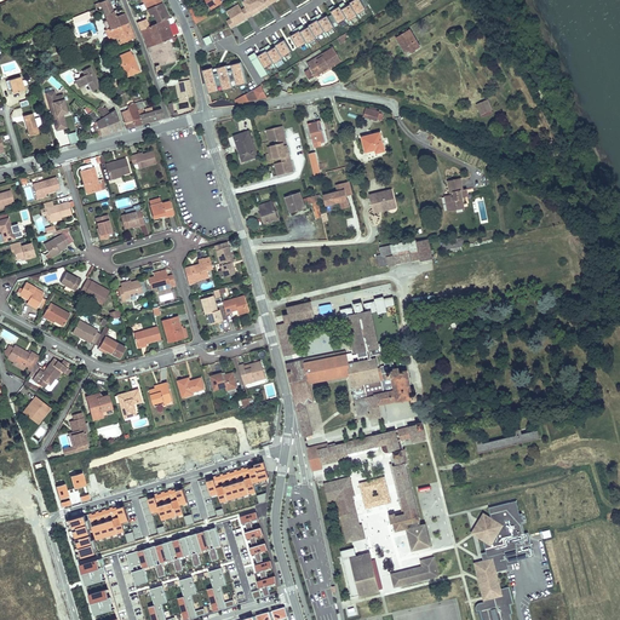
[(239,5),(227,12),(231,19),(235,26),(244,21),(241,17),(245,15),(247,18),(252,16),(250,12),(253,10),(256,13),(264,9),(262,5),(265,3),(268,6),(273,3),(270,0),(275,0),(276,1),(276,0),(246,0),(244,1),(247,7),(242,10),(239,5)]
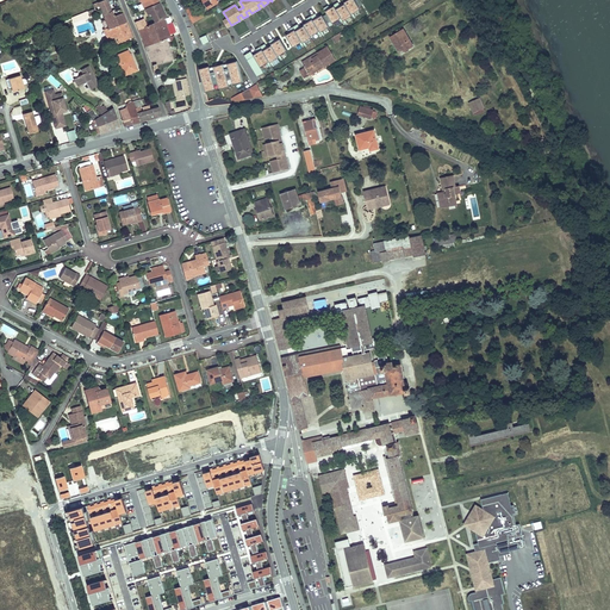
[(266,8),(271,18),(275,16),(278,18),(287,12),(281,0),(266,8)]
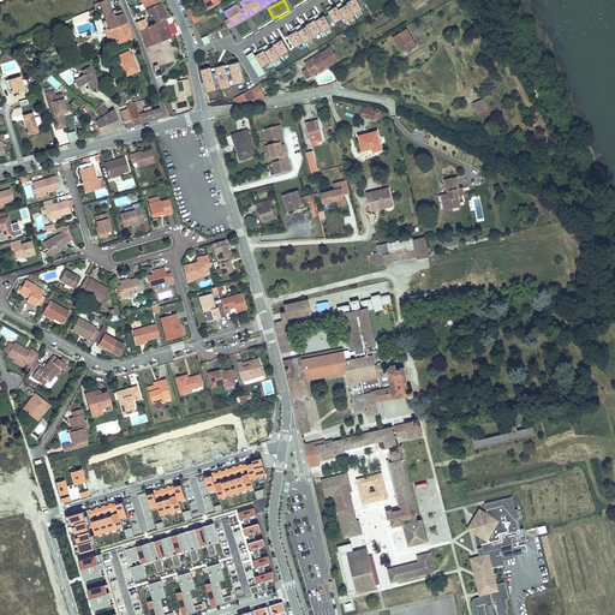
[(345,17),(346,19),(347,21),(356,16),(354,15),(364,9),(358,0),(350,0),(348,1),(348,4),(340,9),(336,5),(328,10),(336,22),(345,17)]
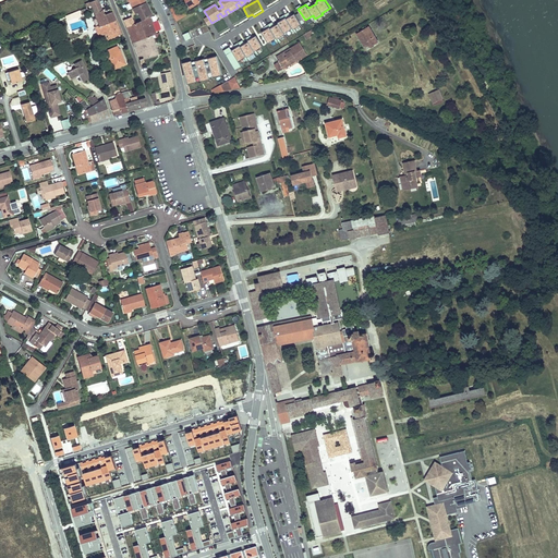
[(146,2),(133,8),(130,9),(133,15),(142,12),(144,16),(141,17),(142,21),(152,16),(148,7),(146,2)]
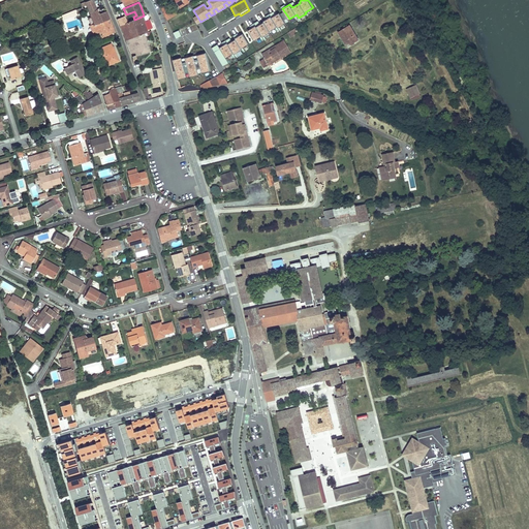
[(162,7),(167,20),(174,17),(172,13),(173,10),(169,5),(166,5),(162,7)]
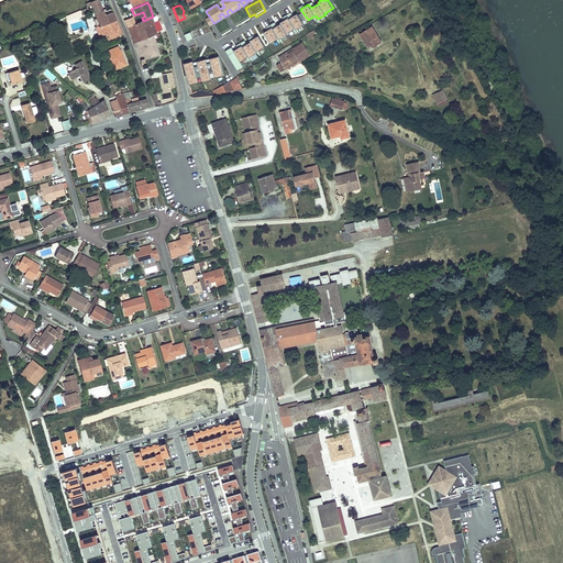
[(107,40),(122,34),(113,11),(98,18),(101,25),(98,26),(97,26),(100,34),(97,35),(98,39),(106,35),(107,40)]
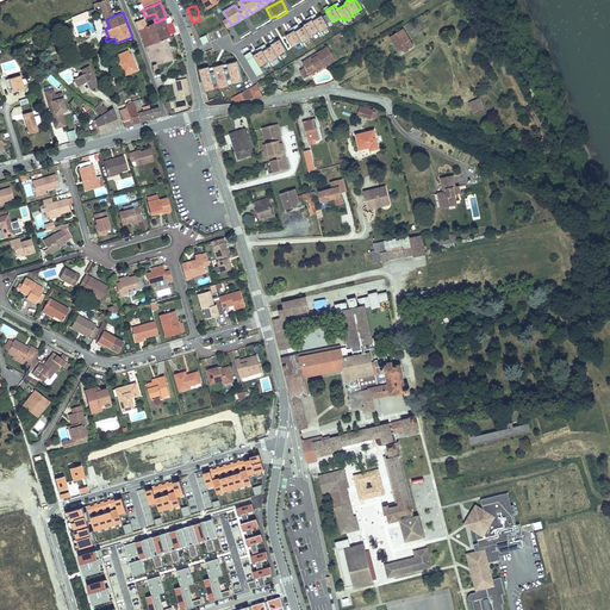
[(294,30),(286,35),(294,47),(303,42),(303,43),(312,37),(311,36),(319,31),(321,32),(329,26),(322,14),(313,20),(312,19),(304,24),(305,25),(296,31),(294,30)]
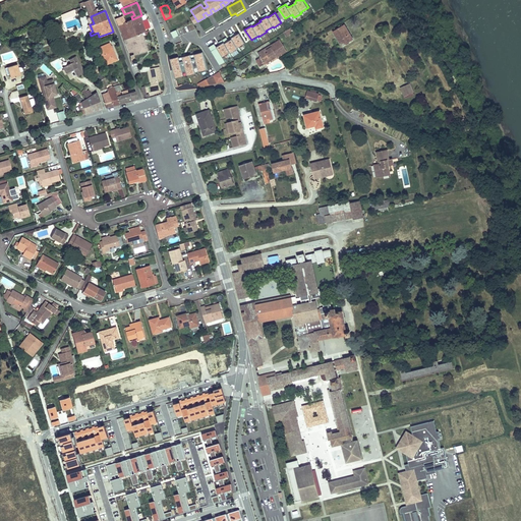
[(143,15),(140,16),(142,21),(141,21),(145,30),(147,29),(148,31),(149,31),(150,31),(148,26),(146,21),(143,15)]
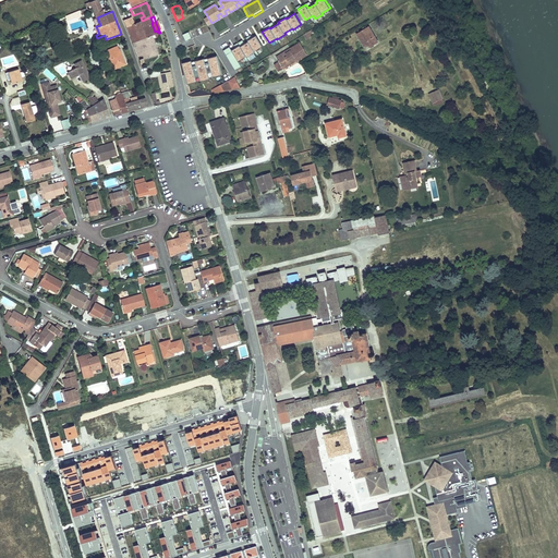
[(131,17),(124,20),(128,27),(132,25),(132,24),(136,22),(135,19),(132,20),(131,17)]
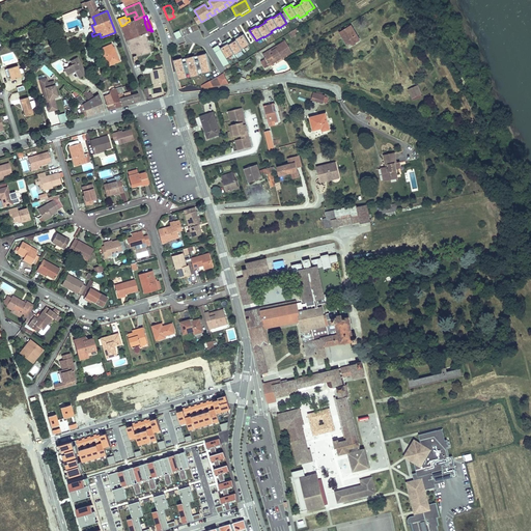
[(126,24),(121,26),(126,36),(127,40),(144,34),(147,32),(150,31),(149,29),(147,30),(144,22),(145,22),(143,17),(126,24)]
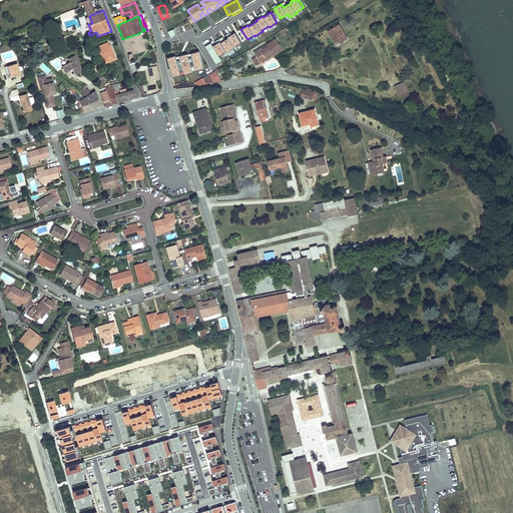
[(205,17),(192,25),(199,35),(211,27),(205,17)]
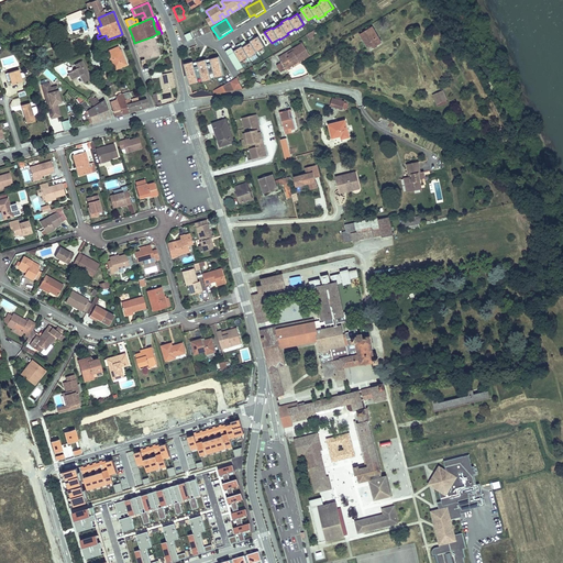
[(373,28),(361,35),(370,50),(382,43),(373,28)]
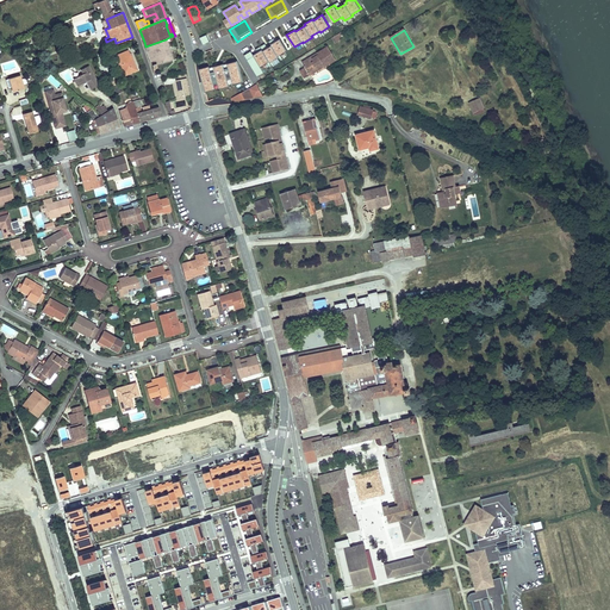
[(261,66),(269,61),(271,62),(279,57),(278,56),(287,50),(280,38),(271,44),(272,45),(263,50),(262,49),(254,54),(261,66)]
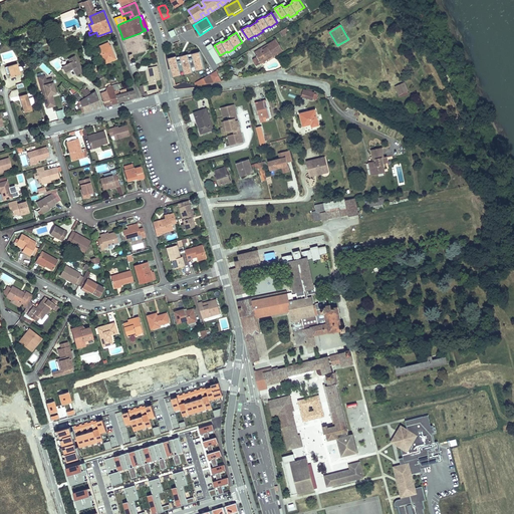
[(140,33),(122,39),(129,54),(130,59),(132,65),(134,65),(132,57),(133,56),(132,54),(146,49),(140,33)]
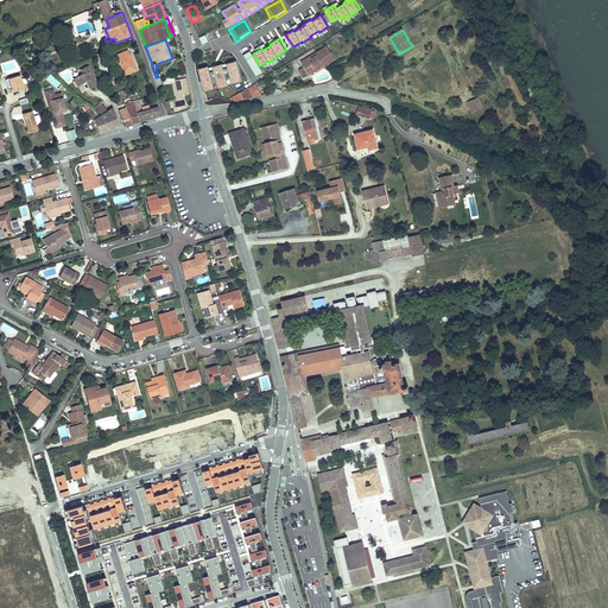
[(304,77),(309,75),(308,71),(314,68),(316,71),(327,64),(325,62),(334,57),(330,51),(328,52),(325,48),(316,54),(317,55),(315,56),(314,55),(302,62),(305,67),(299,70),(304,77)]
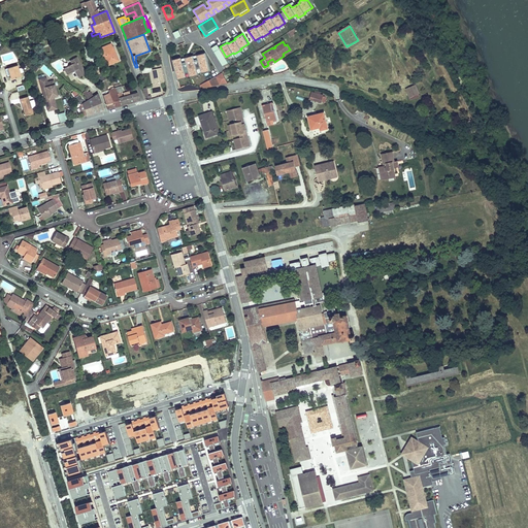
[(102,52),(99,53),(101,58),(104,56),(108,65),(119,61),(111,43),(101,47),(102,52)]
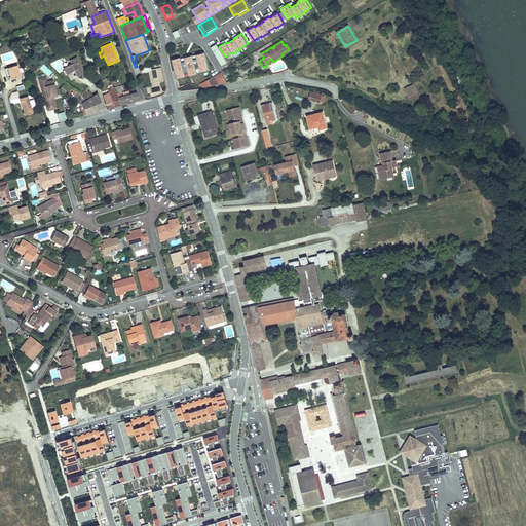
[(178,79),(186,77),(185,73),(188,72),(189,76),(198,74),(196,69),(199,68),(200,73),(210,71),(204,52),(195,54),(196,59),(193,59),(192,54),(184,57),(185,61),(182,62),(181,57),(172,60),(178,79)]
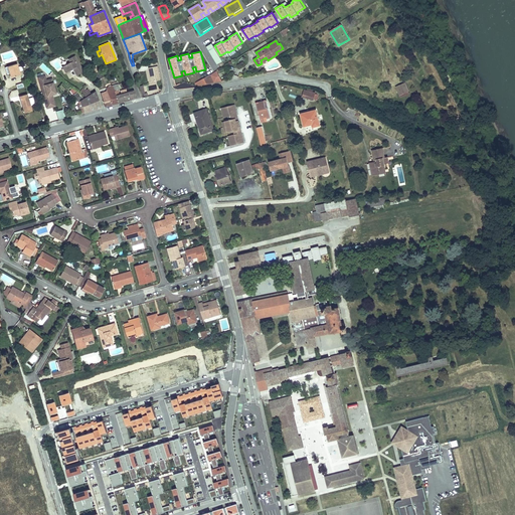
[(83,71),(74,55),(68,58),(70,61),(62,66),(65,72),(73,68),(77,74),(83,71)]
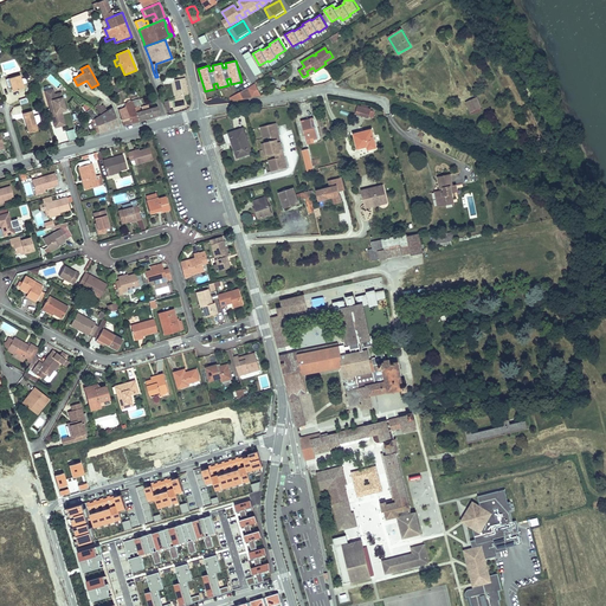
[(187,84),(185,72),(174,75),(179,96),(189,94),(188,88),(188,86),(186,88),(186,85),(187,84)]
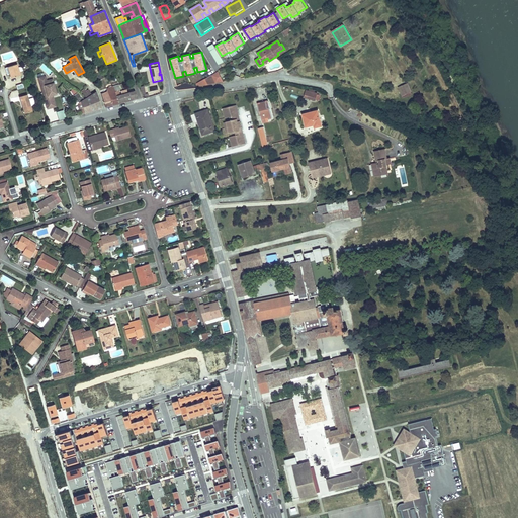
[(18,65),(6,68),(7,72),(10,72),(12,79),(21,76),(18,65)]
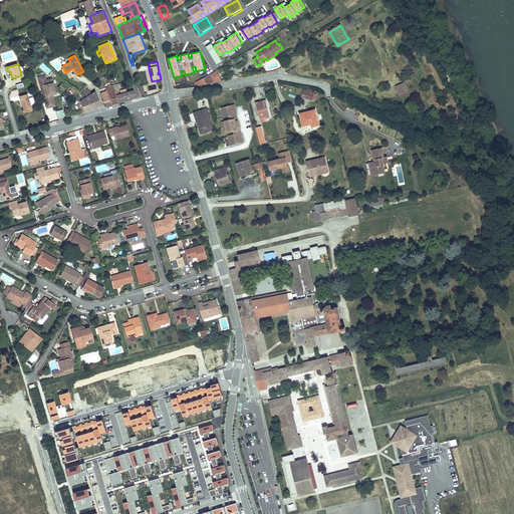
[(57,92),(53,77),(46,78),(46,74),(38,76),(46,107),(56,105),(53,93),(57,92)]
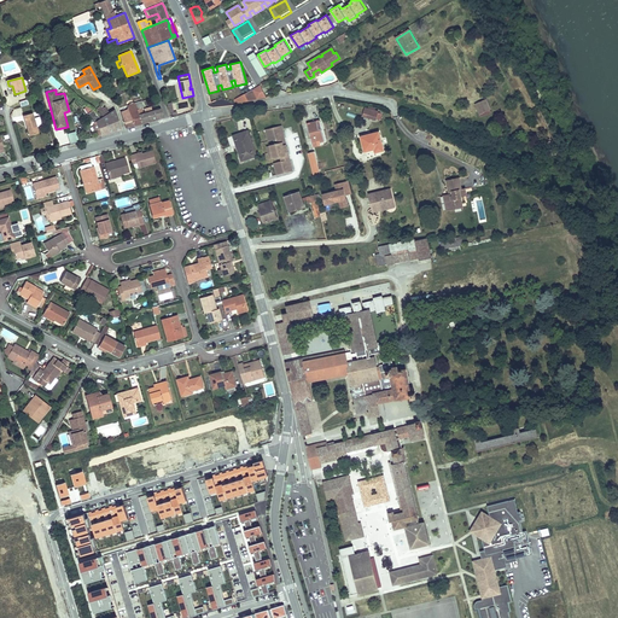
[(244,94),(234,100),(235,103),(237,103),(248,101),(258,99),(254,89),(244,94)]
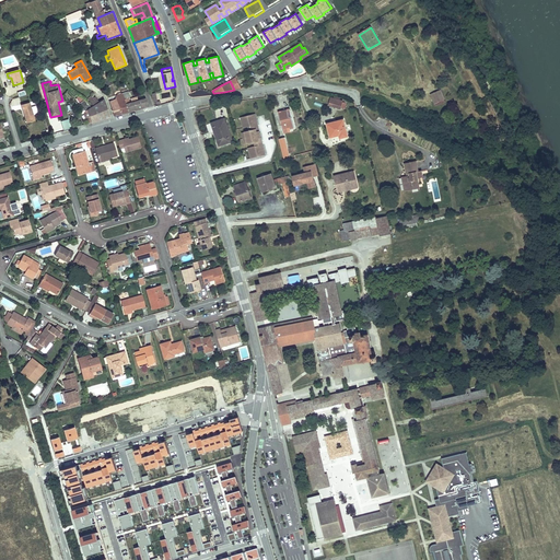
[(441,89),(430,92),(434,106),(445,102),(441,89)]
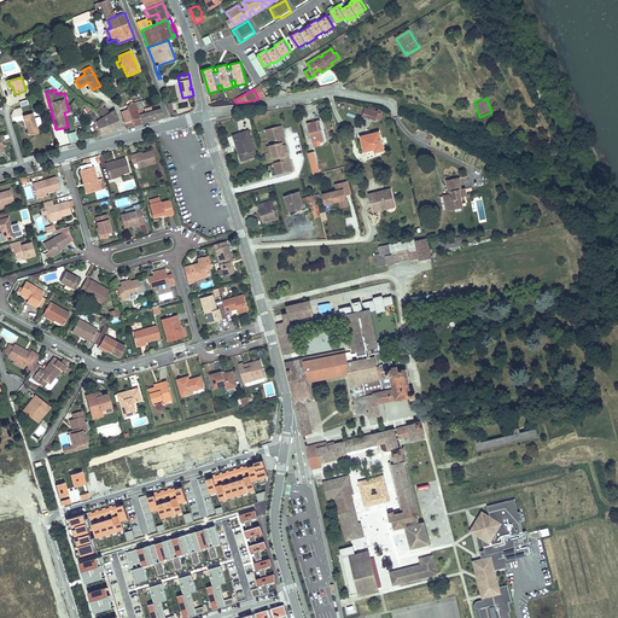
[(143,100),(134,103),(141,123),(147,122),(164,117),(162,109),(141,115),(139,109),(145,106),(143,101),(143,100)]
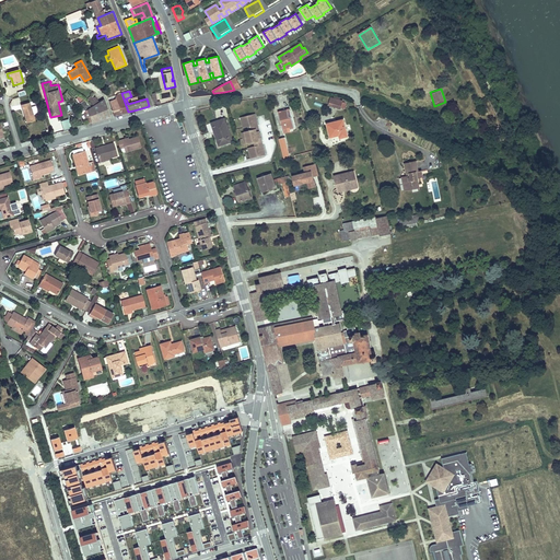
[(117,100),(123,114),(127,113),(128,112),(121,93),(117,95),(116,92),(114,93),(117,100)]
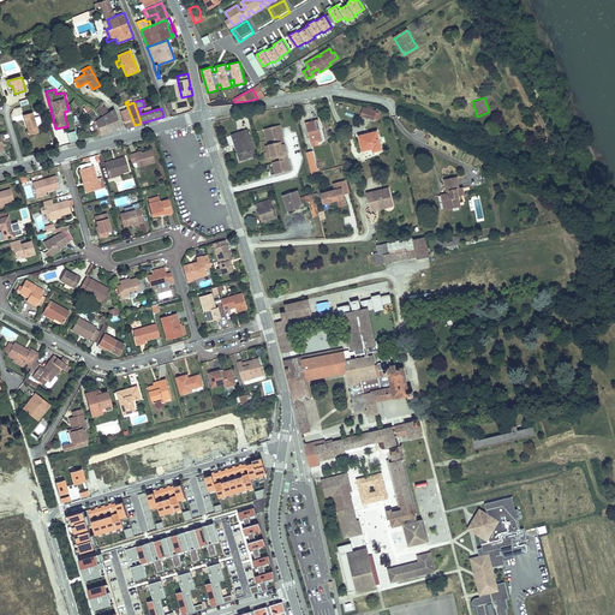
[(171,101),(167,102),(168,115),(177,114),(175,109),(172,111),(171,101)]
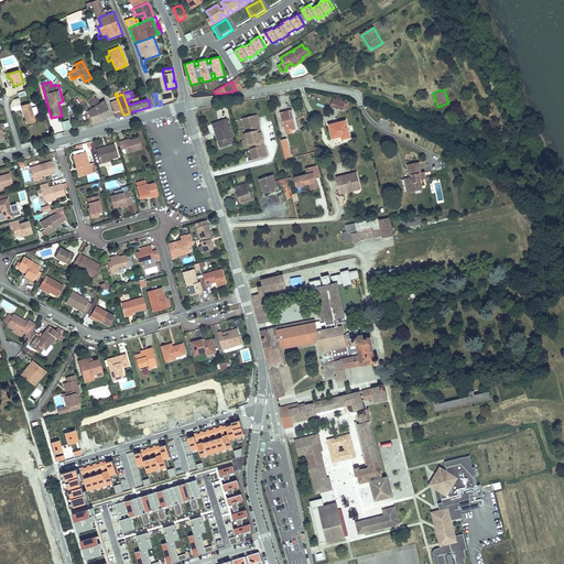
[(93,96),(88,99),(91,102),(90,104),(91,105),(93,104),(94,105),(99,101),(97,98),(95,99),(93,96)]
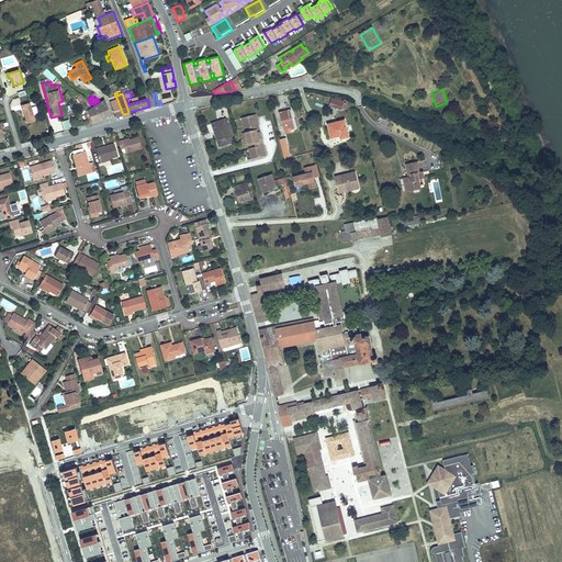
[(332,99),(330,107),(341,109),(344,101),(332,99)]
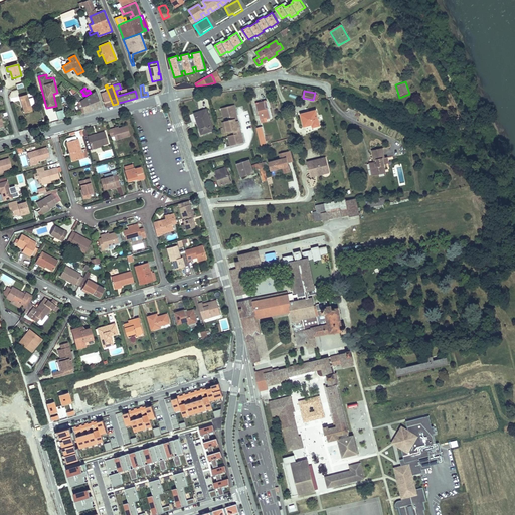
[(80,102),(83,113),(99,109),(102,108),(96,92),(80,102)]
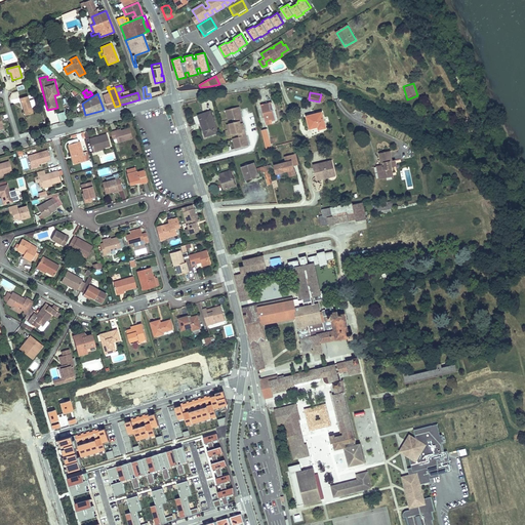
[(108,109),(115,107),(110,93),(103,95),(108,109)]
